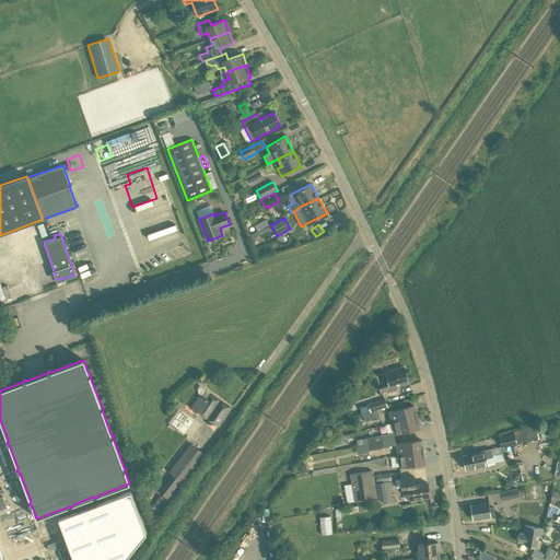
[(405,366),(386,372),(388,381),(378,384),(381,392),(409,383),(405,366)]
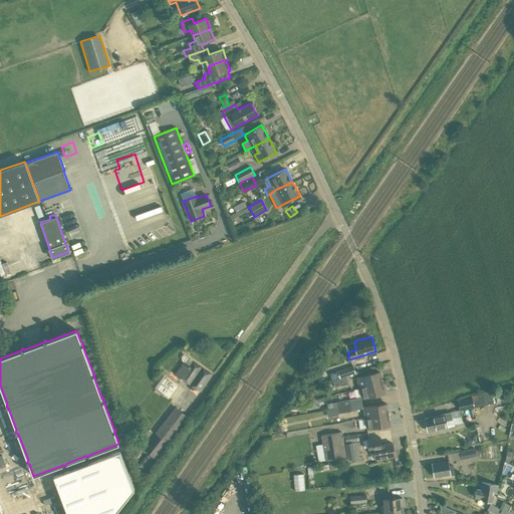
[(211,373),(191,359),(188,364),(182,361),(174,373),(199,391),(211,373)]
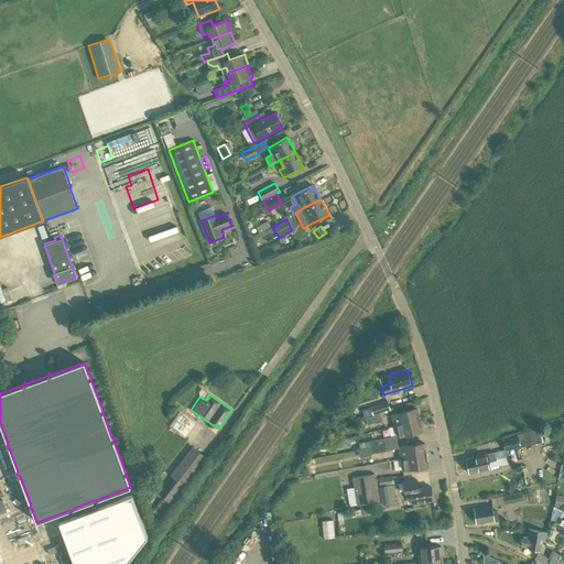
[(375,405),(370,407),(373,415),(380,413),(390,410),(388,401),(375,405)]
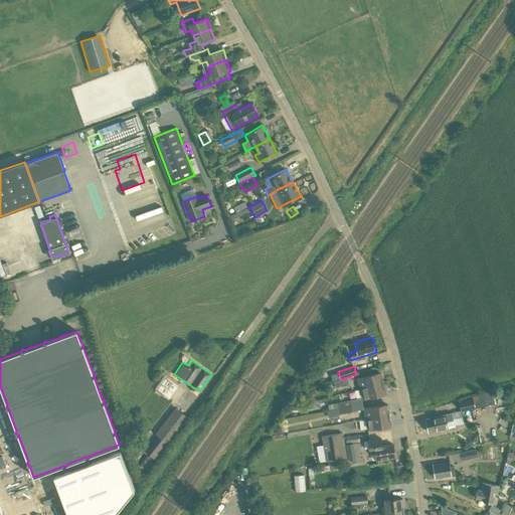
[(338,371),(331,374),(333,381),(334,381),(335,381),(341,379),(338,371)]
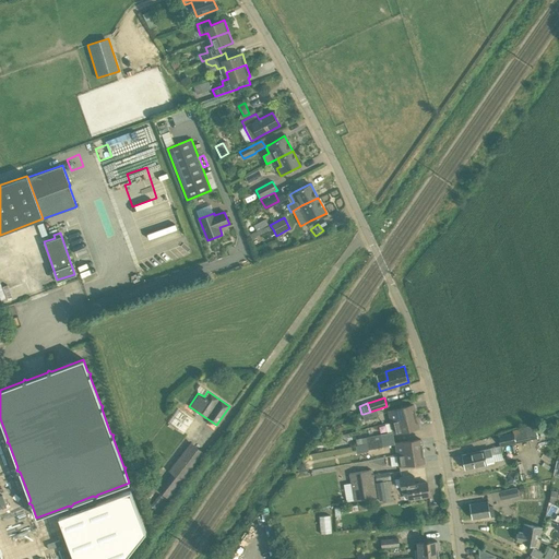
[(391,421),(416,415),(413,403),(389,411),(391,421)]
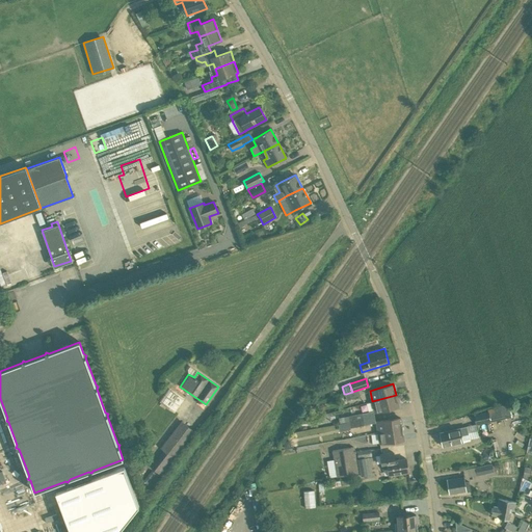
[(166,396),(174,389),(169,384),(162,392),(166,396)]
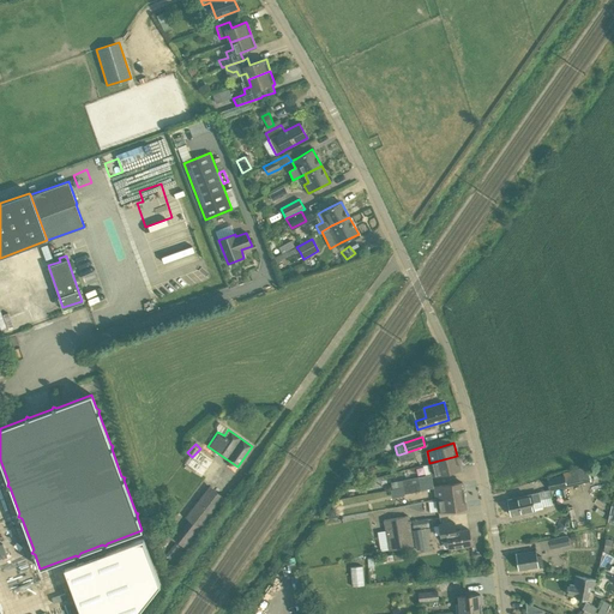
[(399,455),(398,455),(399,462),(416,457),(414,450),(407,452),(399,455)]
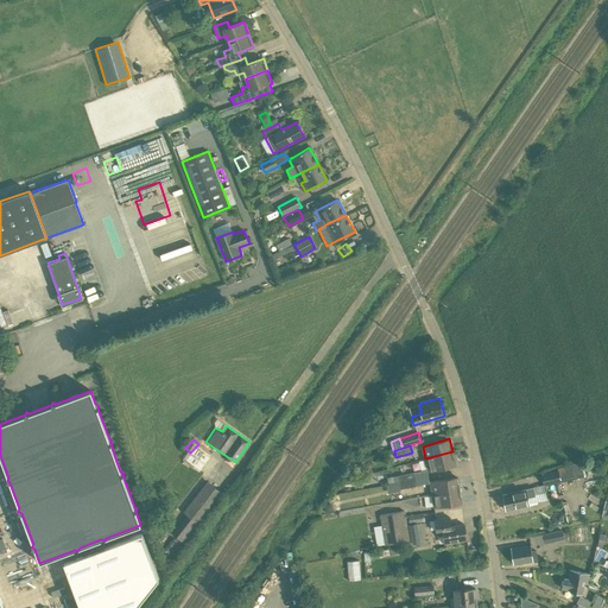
[(206,468),(214,458),(203,448),(195,457),(206,468)]
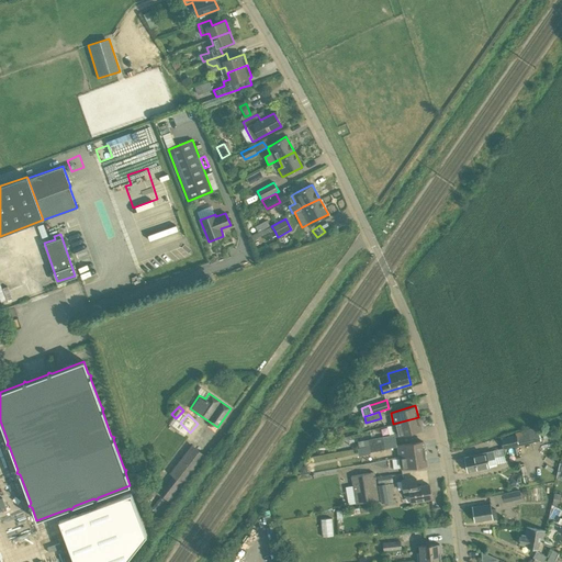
[(420,429),(418,417),(393,424),(396,436),(420,429)]
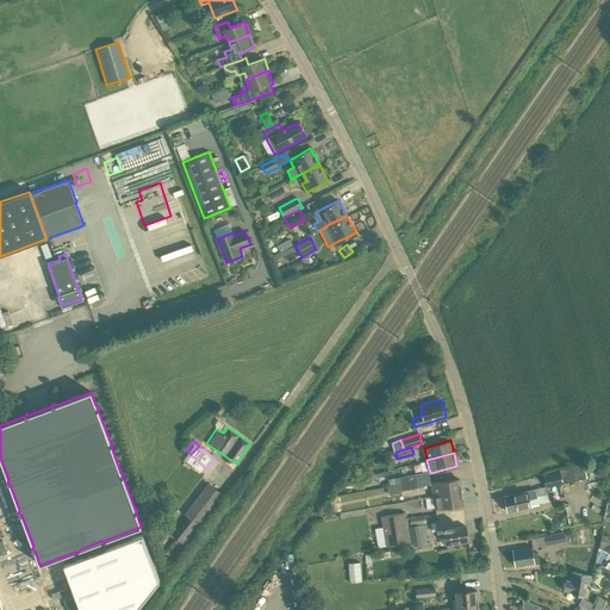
[(577,480),(577,477),(576,477),(573,467),(559,470),(560,472),(543,475),(546,487),(571,481),(577,480)]
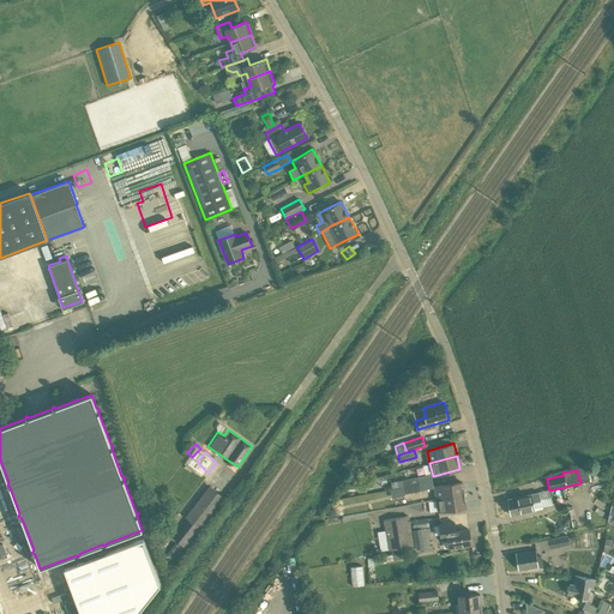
[(403,487),(433,481),(432,474),(402,480),(403,487)]
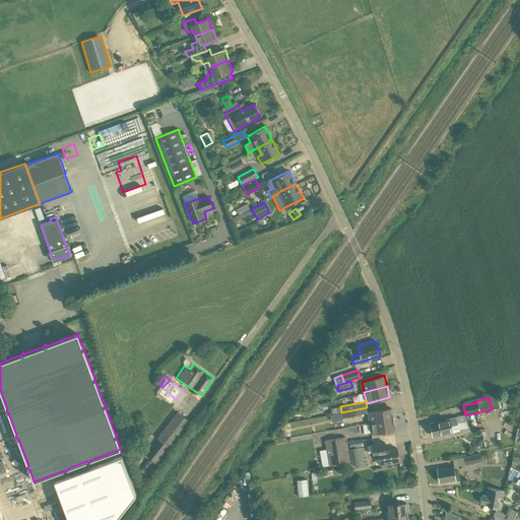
[(367,407),(341,412),(342,418),(368,413),(367,407)]
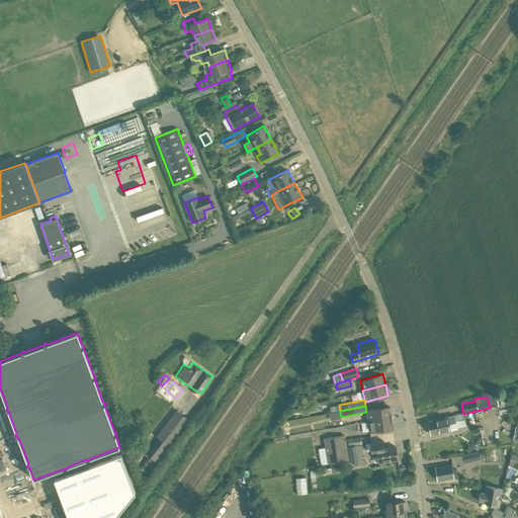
[(368,421),(392,417),(390,407),(367,410),(368,421)]
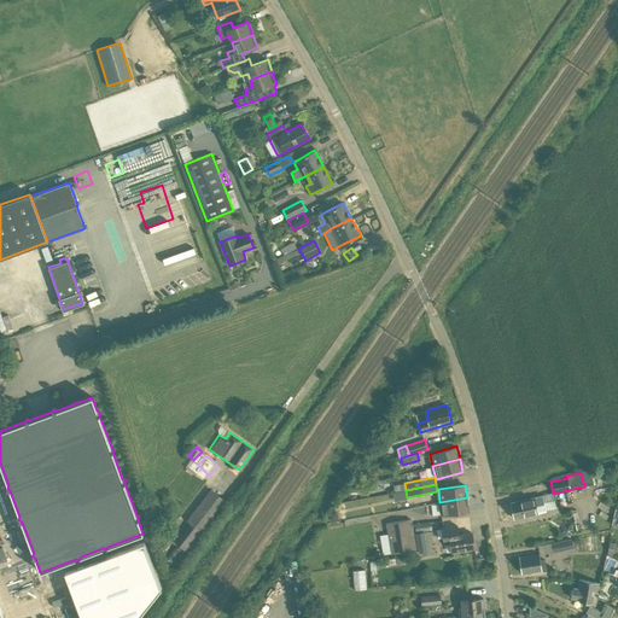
[(227,502),(210,489),(186,520),(190,524),(175,542),(188,553),(203,532),(227,502)]
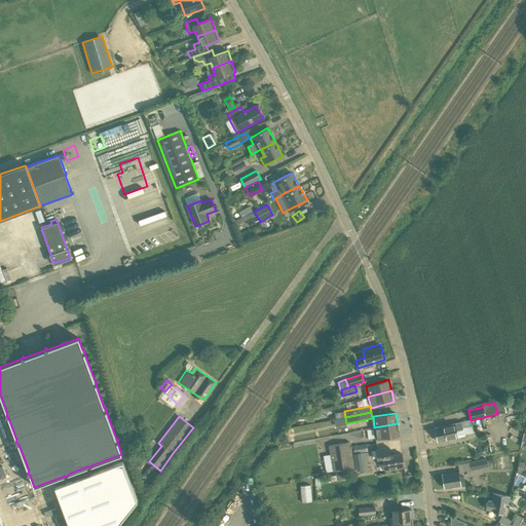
[(439,441),(458,437),(457,429),(463,428),(461,421),(436,427),(439,441)]
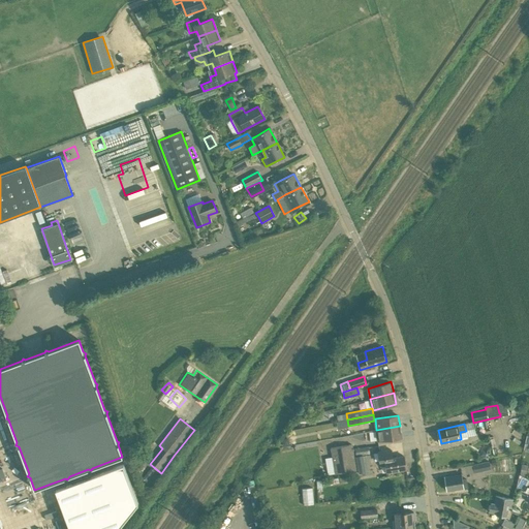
[(400,426),(376,430),(378,440),(401,437),(400,426)]
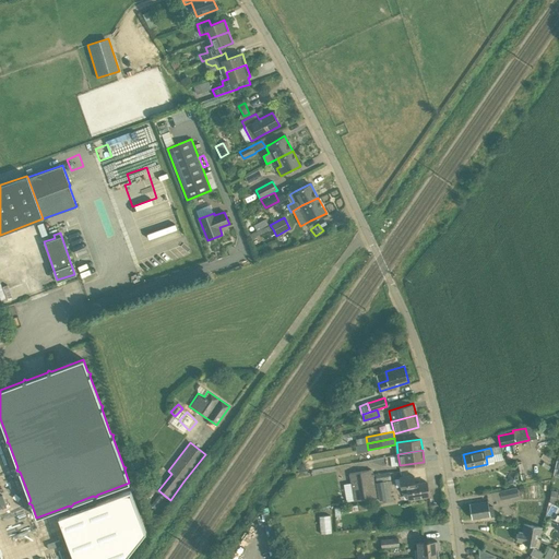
[(375,479),(372,470),(348,473),(349,484),(351,484),(353,501),(378,498),(377,491),(375,479)]
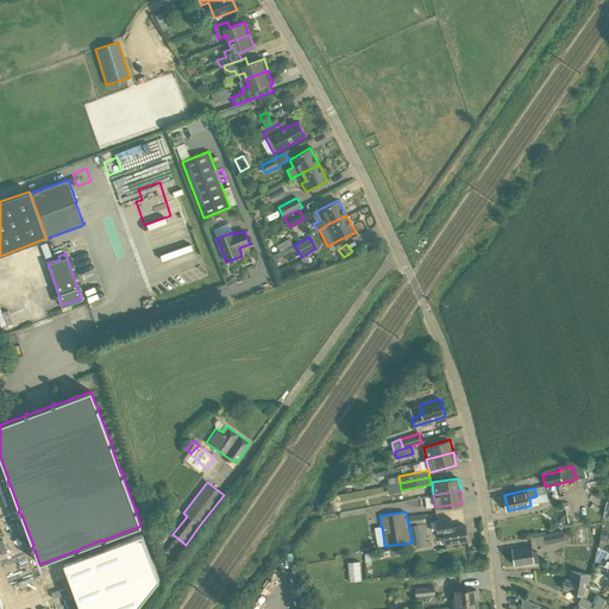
[(425,514),(409,516),(409,525),(426,522),(425,514)]
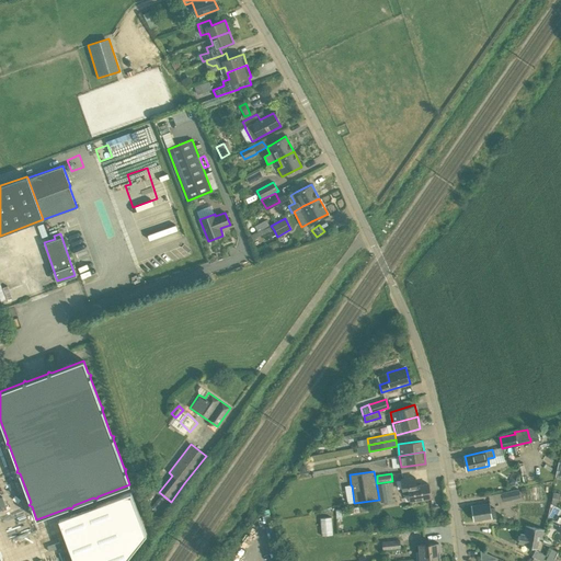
[(414,477),(401,479),(404,495),(409,494),(411,502),(431,497),(428,483),(416,485),(414,477)]
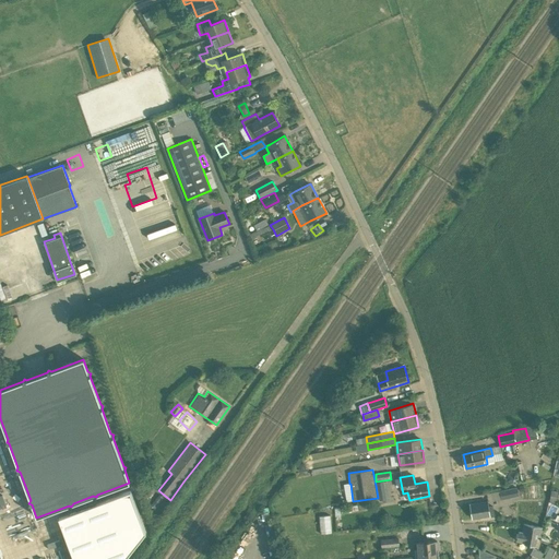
[(519,496),(518,487),(487,492),(489,501),(496,500),(497,507),(514,503),(513,497),(519,496)]
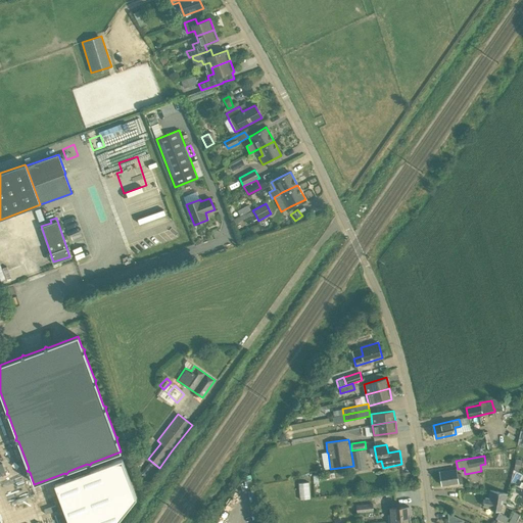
[(115,522),(136,497),(122,459),(55,483),(69,522),(115,522)]
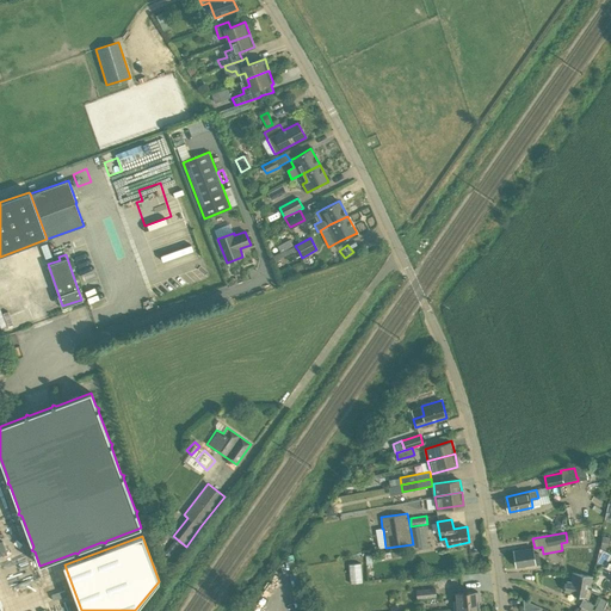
[(610,549),(610,537),(603,536),(600,548),(610,549)]
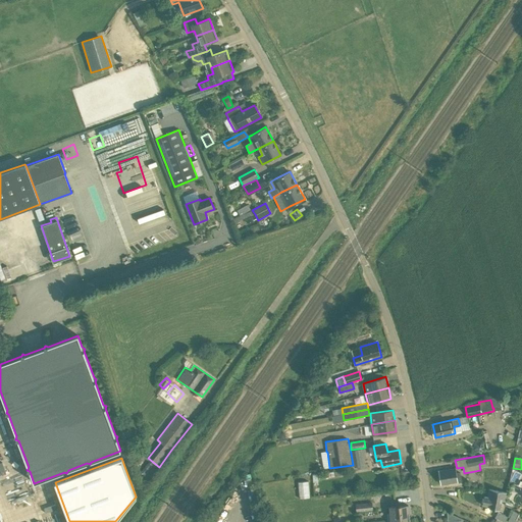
[(455,468),(438,470),(441,484),(458,481),(458,480),(462,480),(460,472),(456,473),(455,468)]
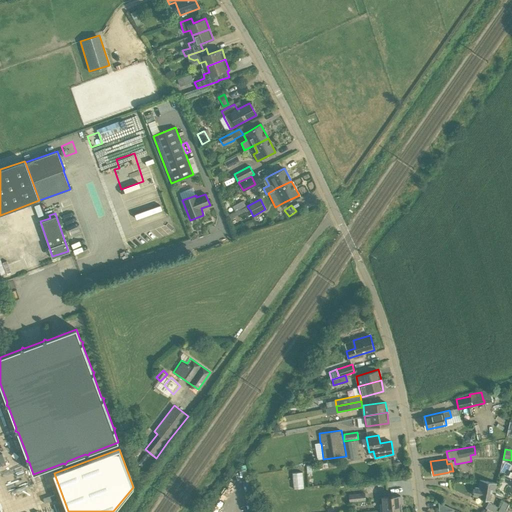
[(481,496),(481,498),(490,499),(492,490),(496,491),(497,483),(480,480),(478,487),(475,487),(474,495),(481,496)]
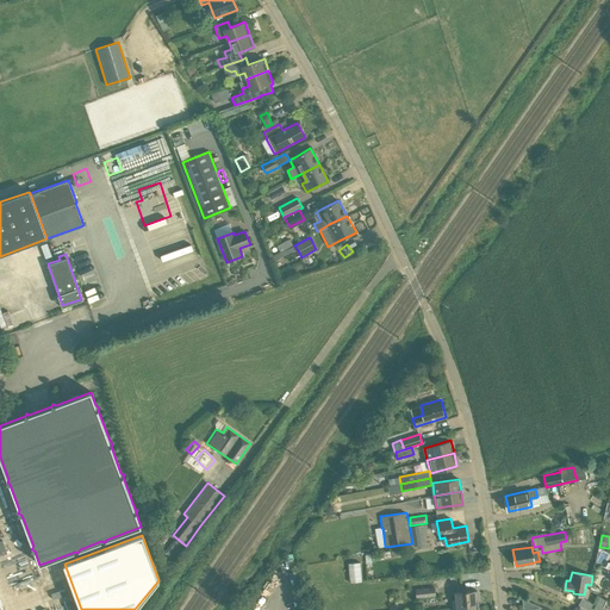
[(436,596),(435,587),(415,589),(416,598),(436,596)]
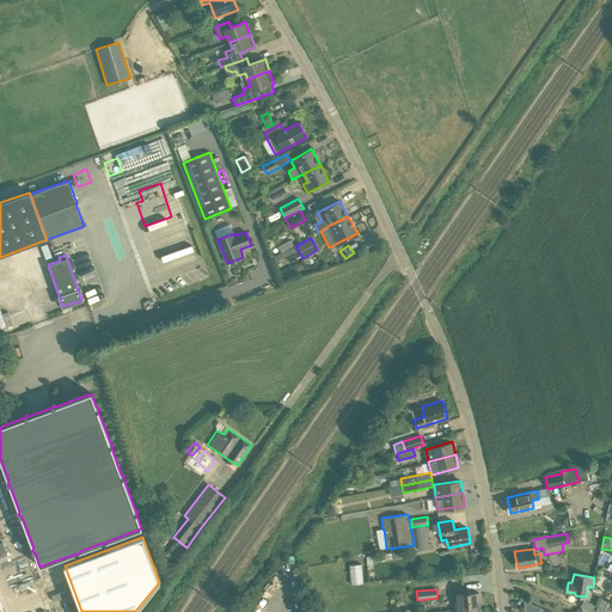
[(458,610),(479,607),(478,593),(457,594),(458,610)]
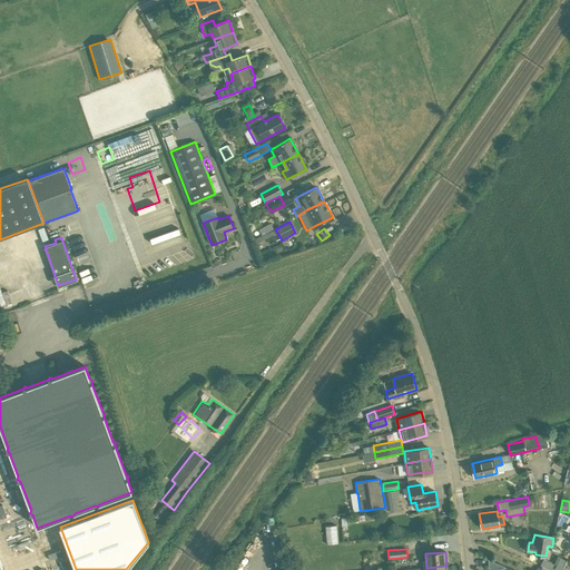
[(560,557),(553,569),(561,569),(567,560),(560,557)]
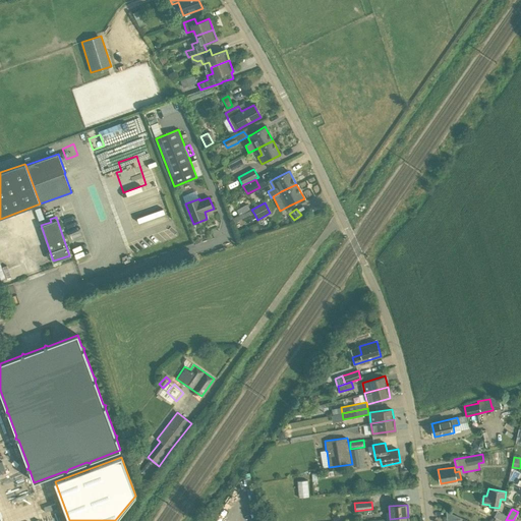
[(497,511),(494,517),(496,518),(501,520),(504,520),(507,516),(497,511)]
